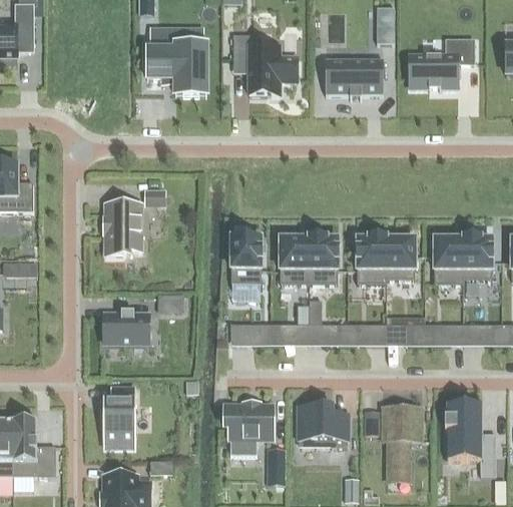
[(138,0),(139,14),(151,14),(151,0),(138,0)]
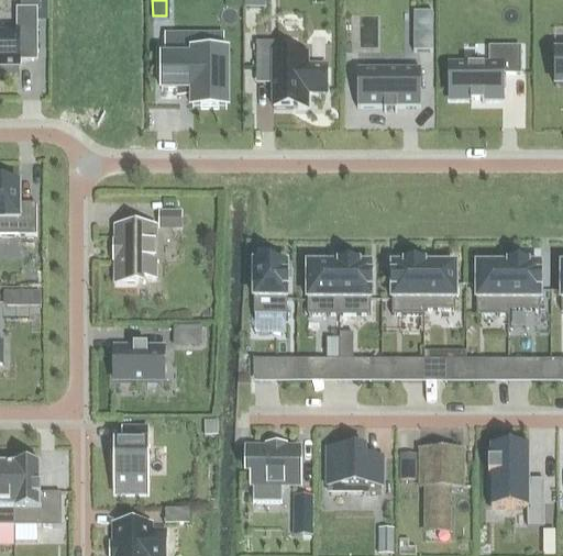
[(0,62),(18,62),(18,46),(34,46),(34,54),(35,54),(35,7),(35,6),(20,6),(17,6),(17,28),(0,26),(0,62)]
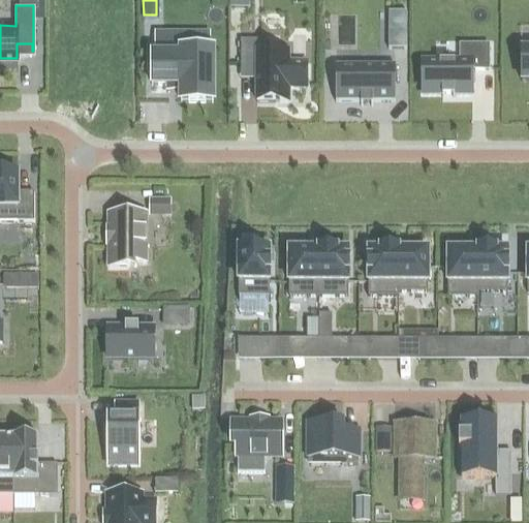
[(389,7),(389,44),(406,44),(406,7),(389,7)]
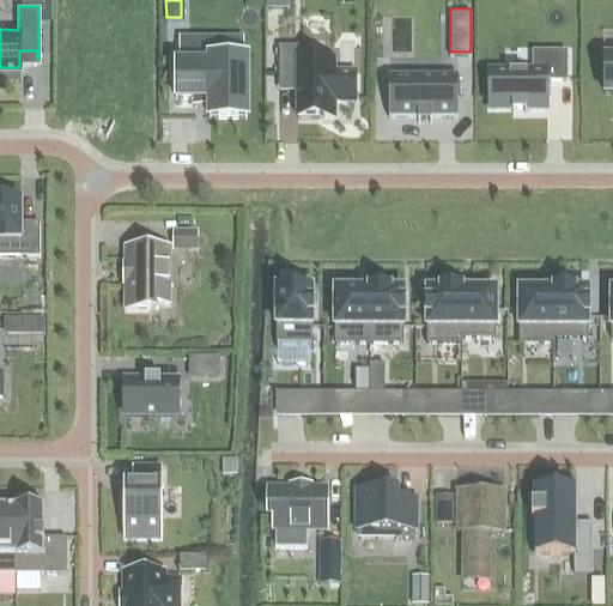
[(210,114),(246,114),(246,53),(241,53),(241,35),(214,35),(214,53),(210,53),(210,60),(175,60),(175,94),(210,94),(210,114)]
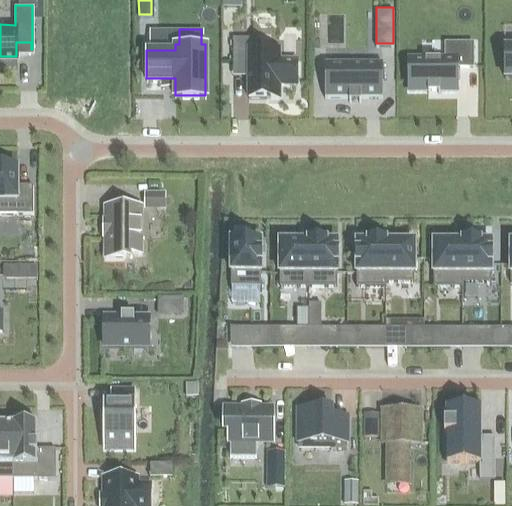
[(248,59),(248,73),(248,95),(278,95),(278,80),(296,80),(296,56),(278,56),(278,45),(250,45),(250,35),(233,35),(232,59),(248,59)]
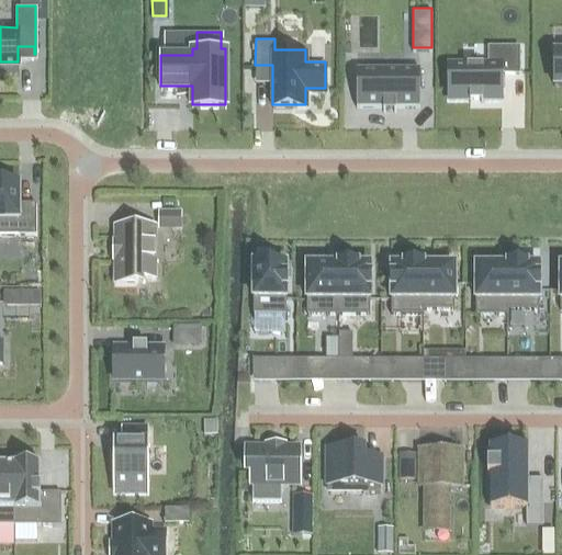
[(448,60),(448,94),(469,94),(469,99),(471,99),(471,94),(481,94),(481,99),(482,99),(482,94),(501,94),(502,69),(518,69),(518,43),(489,43),(489,60),(448,60)]
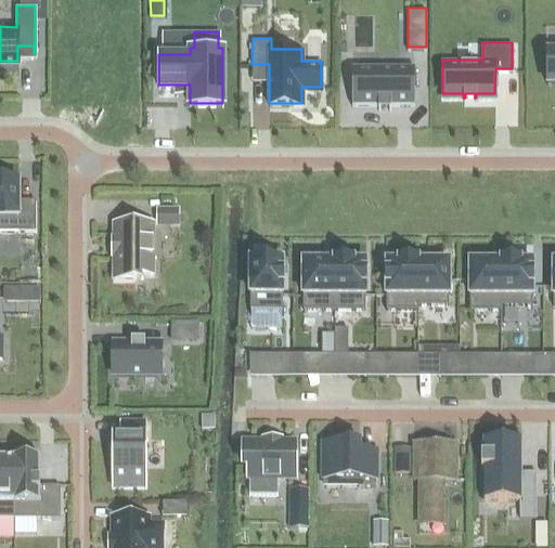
[(390,103),(414,103),(414,64),(352,64),(352,103),(378,103),(378,106),(379,106),(379,103),(389,103),(389,106),(390,106),(390,103)]
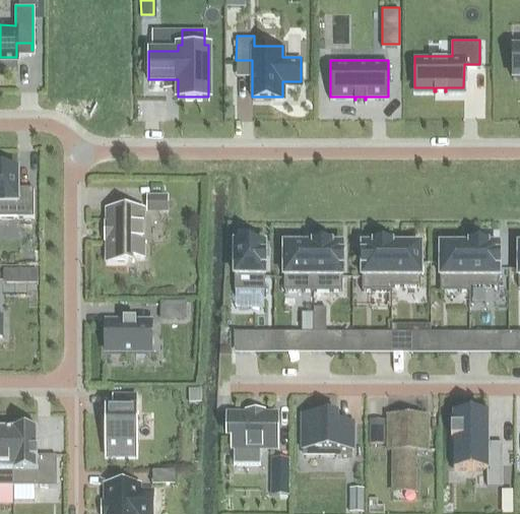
[(0,213),(34,214),(34,185),(17,185),(17,167),(0,167),(0,213)]
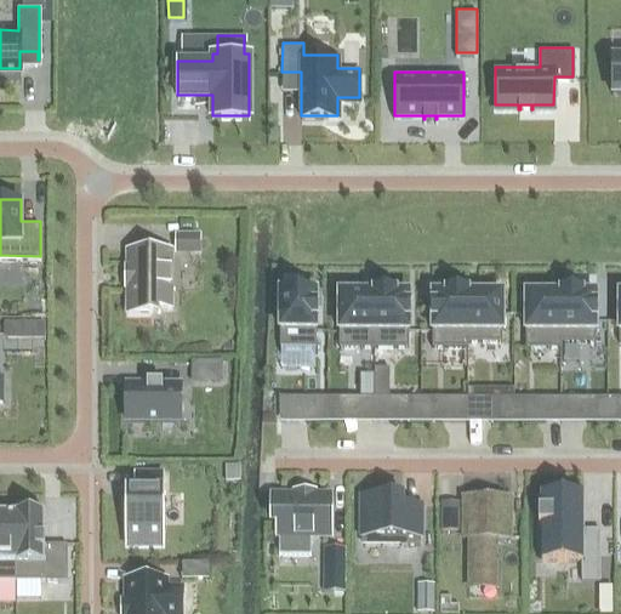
[(233,216),(184,216),(183,245),(232,245),(233,216)]
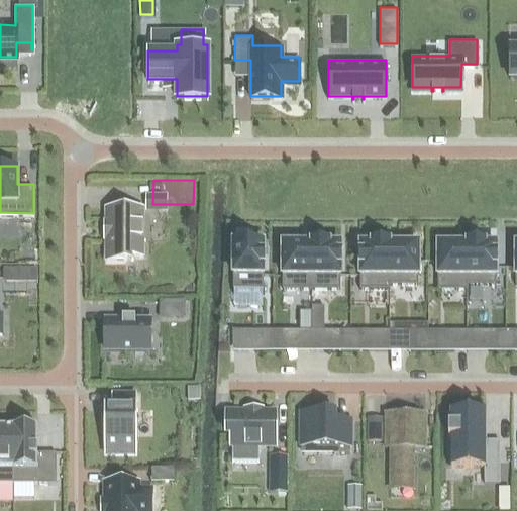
[(140,251),(140,206),(107,206),(107,219),(105,219),(105,234),(107,234),(107,257),(125,257),(125,251),(140,251)]
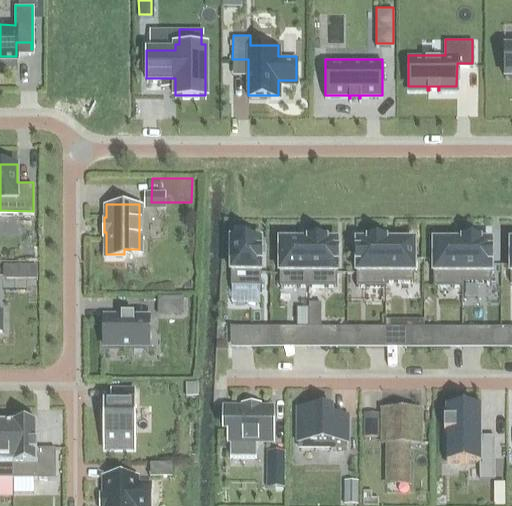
[(231,285),(232,285),(259,285),(261,285),(261,237),(231,237),(231,285)]
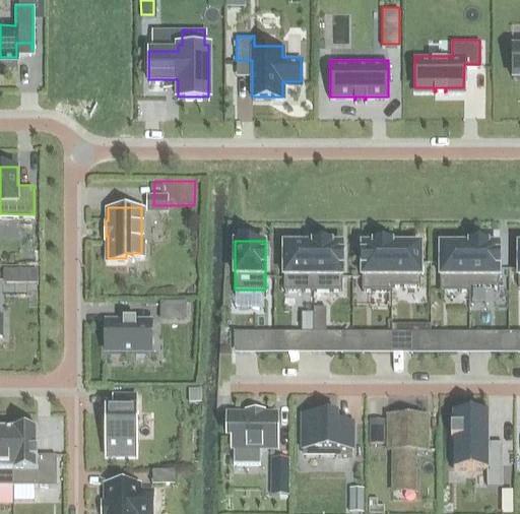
[(283,241),(283,287),(313,287),(313,241),(312,241),(283,241)]
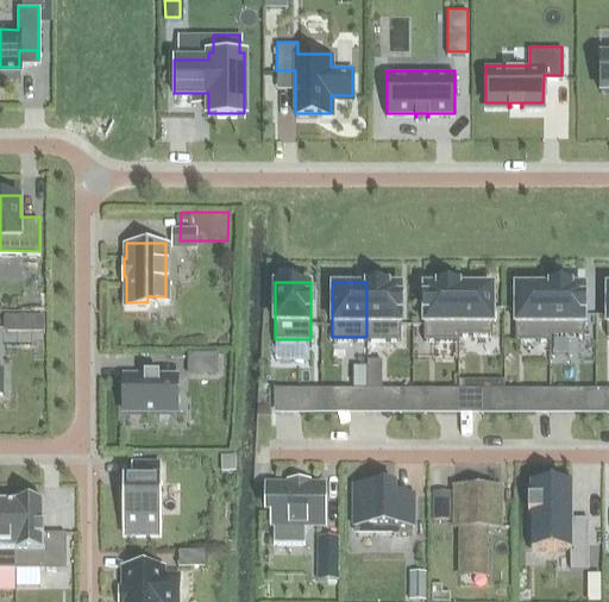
[(366,282),(366,337),(401,337),(401,282),(388,282),(366,282)]
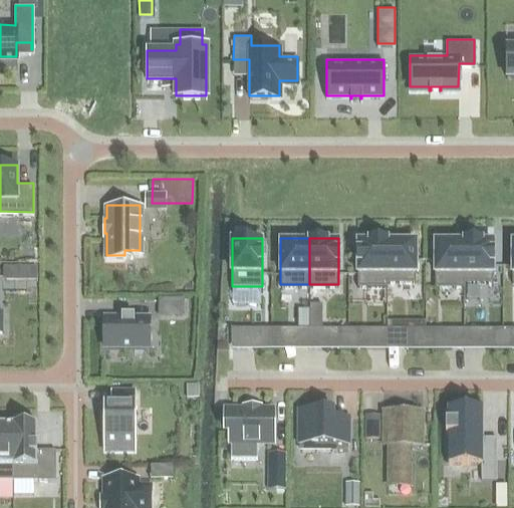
[(368,239),(357,239),(357,284),(388,284),(388,279),(387,279),(387,238),(368,238),(368,239)]
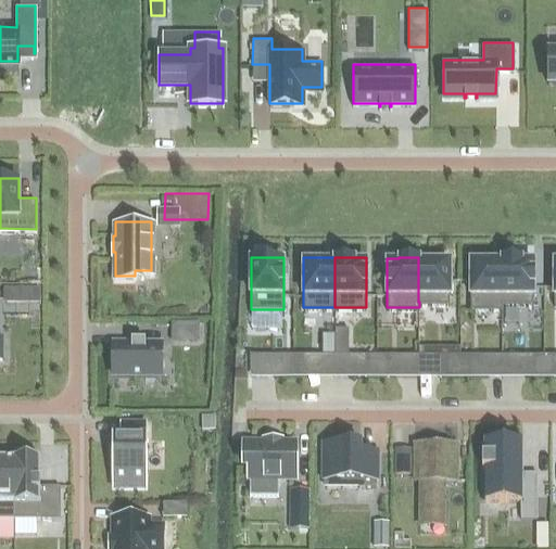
[(418,302),(419,302),(450,302),(450,258),(419,258),(419,257),(418,257),(418,302)]
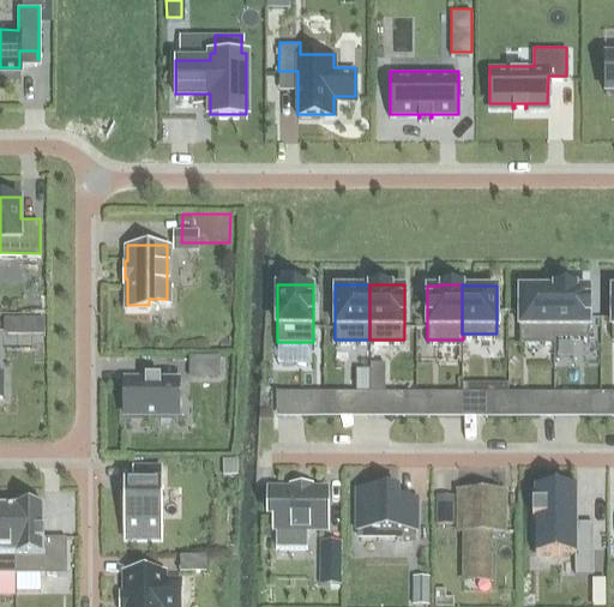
[(554,334),(554,284),(553,284),(553,286),(519,286),(519,340),(554,340),(554,334)]
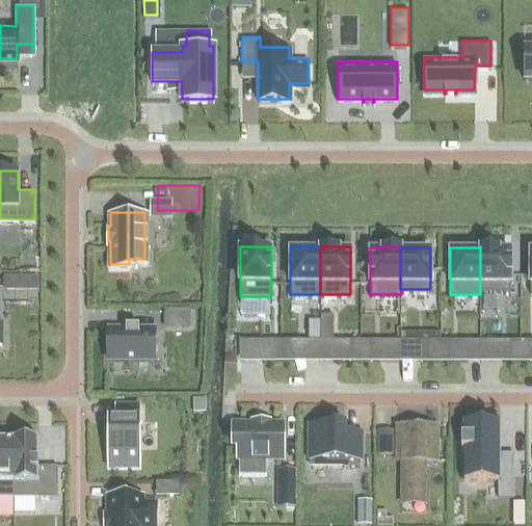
[(480,289),(510,290),(510,247),(499,247),(499,246),(480,246),(480,289)]
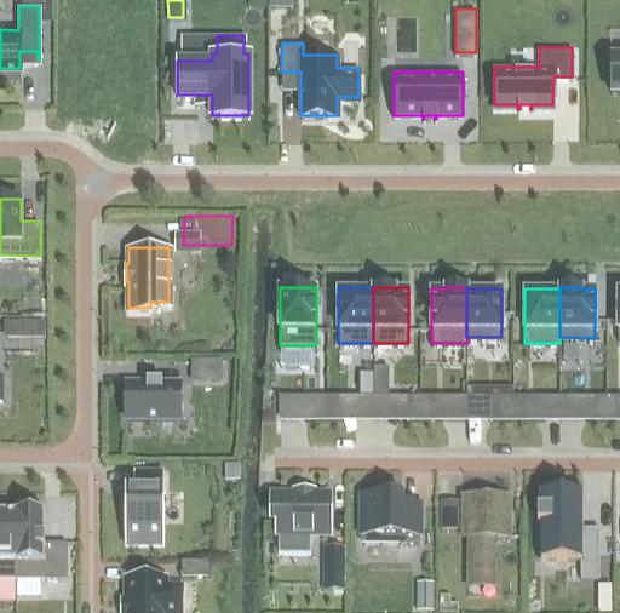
[(33,316),(33,331),(45,331),(45,316),(33,316)]
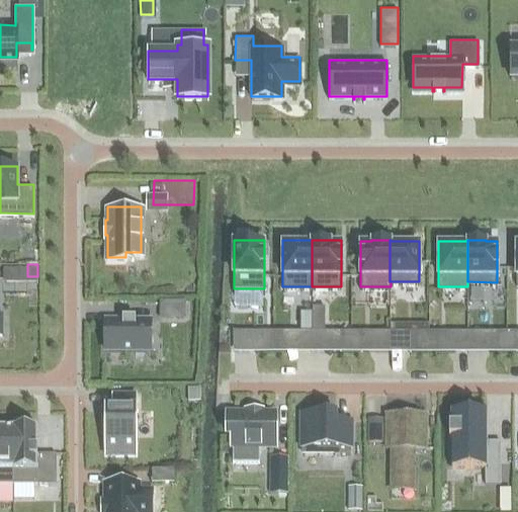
[(186,316),(186,296),(160,296),(159,316),(186,316)]
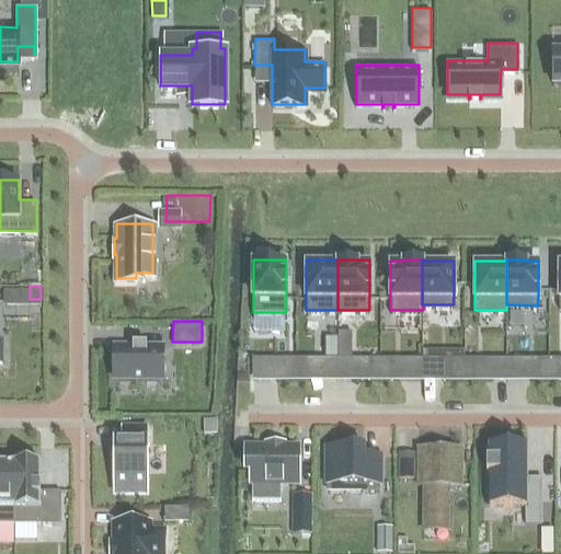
[(352,329),(338,329),(338,354),(351,354),(352,329)]
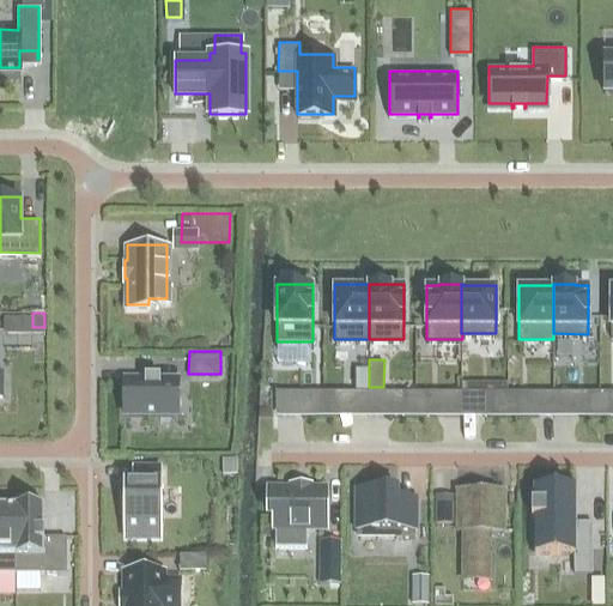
[(177,371),(125,371),(125,410),(177,410),(177,371)]
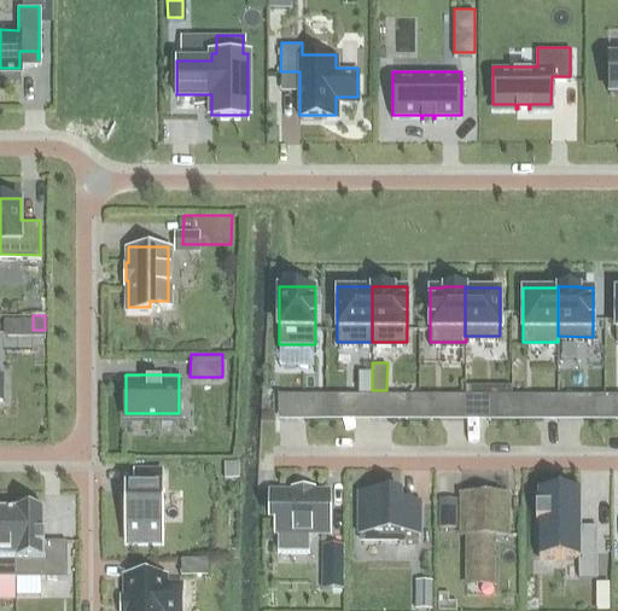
[(372,390),(336,391),(336,415),(408,415),(408,391),(386,390),(372,390)]
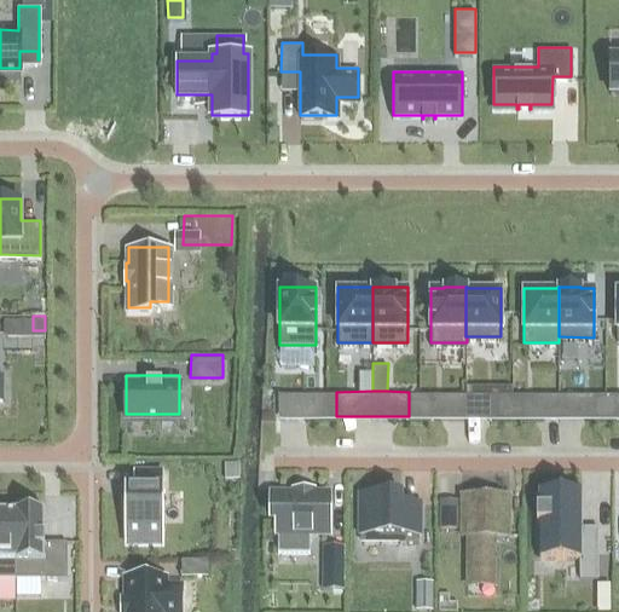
[(327,416),(325,392),(305,392),(305,416),(306,416),(327,416)]
